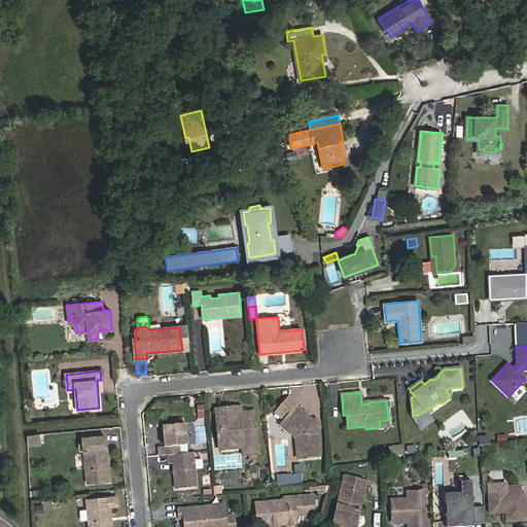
[(320,456),(317,427),(315,428),(314,422),(296,407),(299,405),(289,396),(278,410),(282,414),(279,418),(295,431),(297,458),(320,456)]
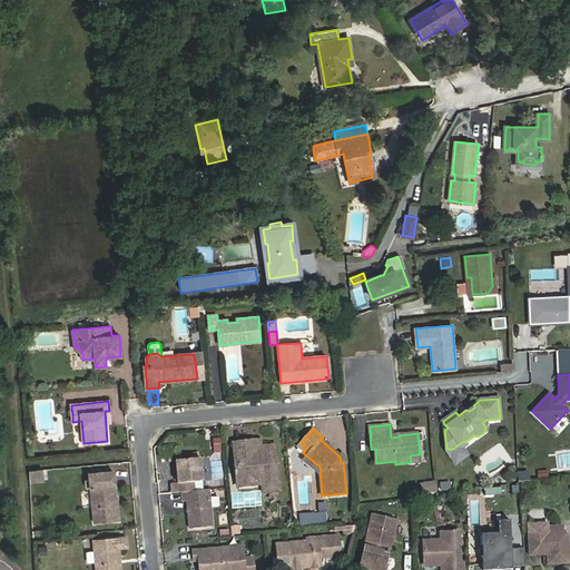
[(446,451),(455,463),(470,453),(464,445),(478,436),(473,435),(467,441),(462,442),(453,449),(446,449),(446,451)]
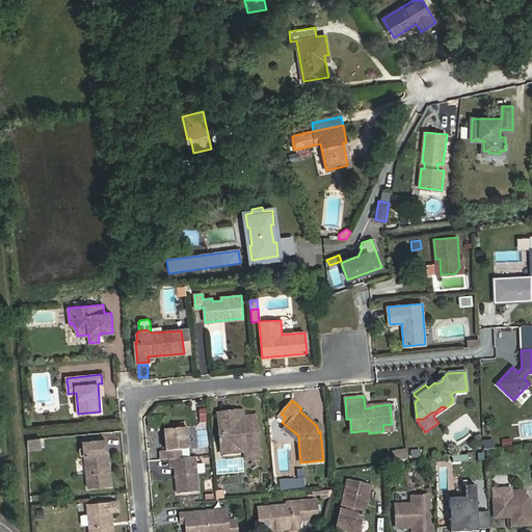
[(229,413),(218,414),(221,446),(244,444),(246,459),(261,457),(258,416),(229,418),(229,413)]
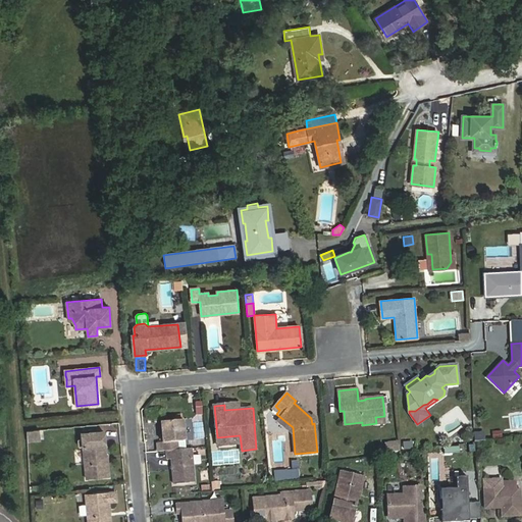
[(162,422),(164,442),(156,444),(157,452),(166,451),(179,450),(178,441),(186,440),(184,420),(162,422)]
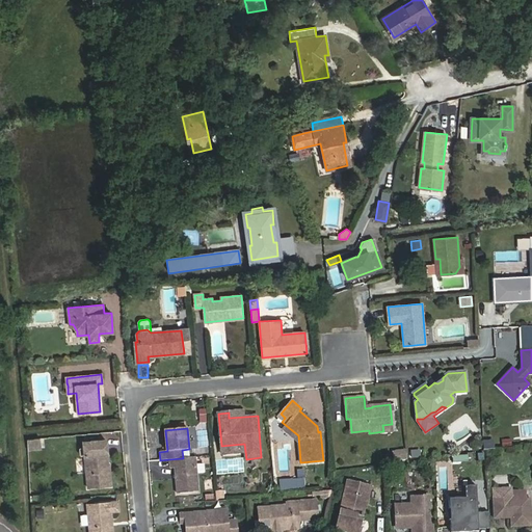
[(41,439),(27,440),(28,450),(42,448),(41,439)]
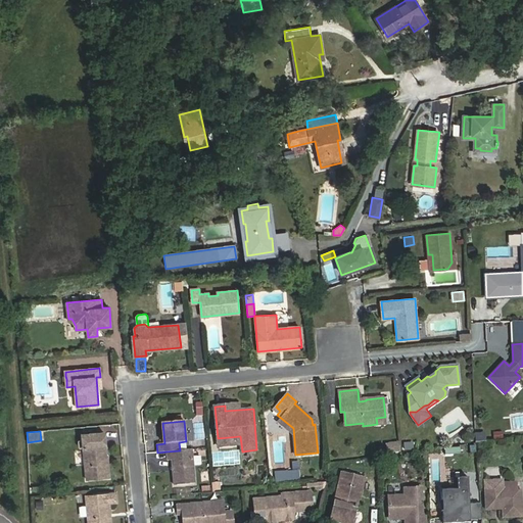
[(83,434),(87,480),(109,478),(107,461),(105,459),(105,456),(105,453),(104,432),(83,434)]
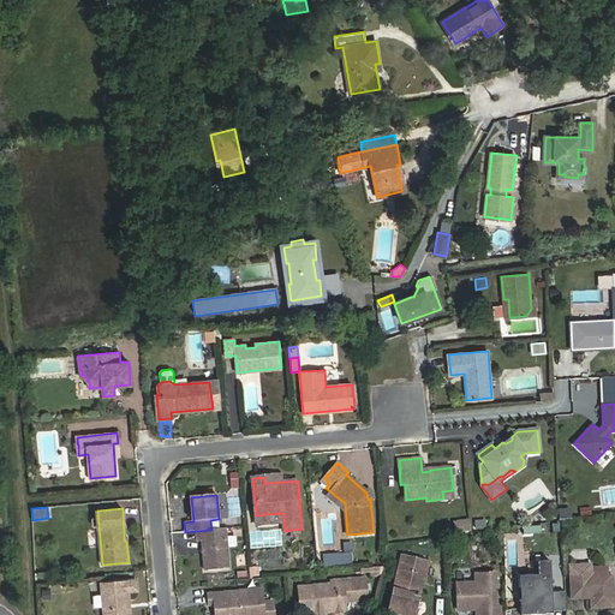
[(454,521),(458,533),(472,530),(470,519),(454,521)]
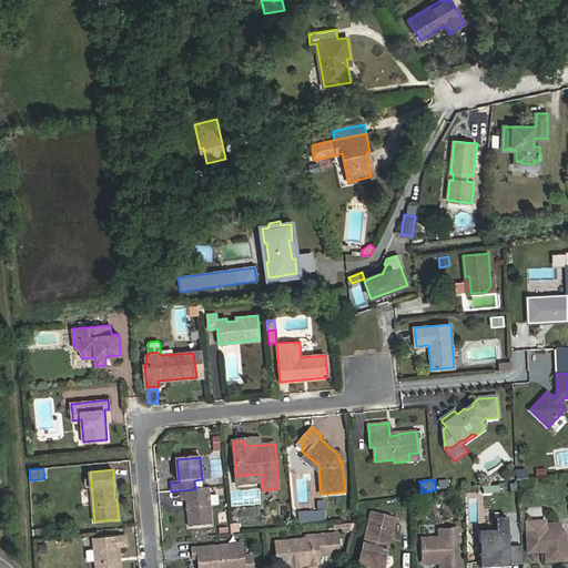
[(181,490),(182,499),(186,498),(190,527),(213,525),(209,488),(195,489),(181,490)]
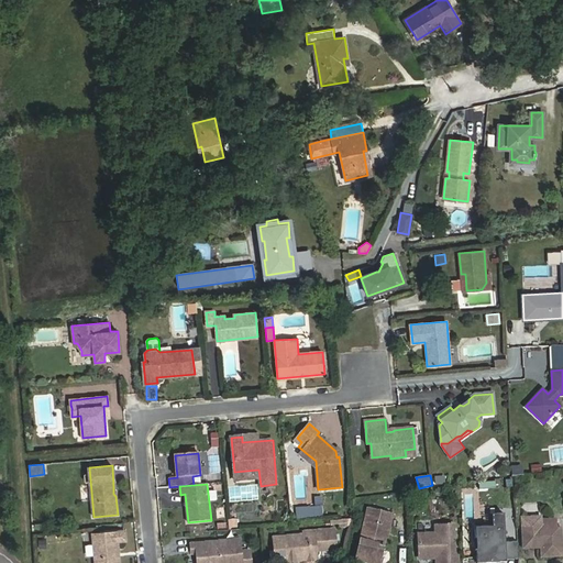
[(367,508),(355,560),(366,562),(379,562),(387,532),(389,532),(393,515),(367,508)]
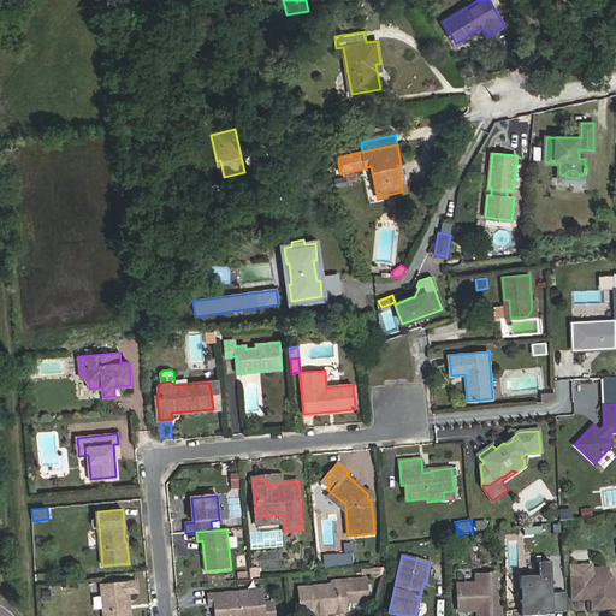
[(538,576),(520,578),(521,588),(522,588),(522,600),(521,600),(522,615),(534,615),(554,615),(554,612),(567,611),(566,592),(552,593),(551,562),(538,563),(538,576)]
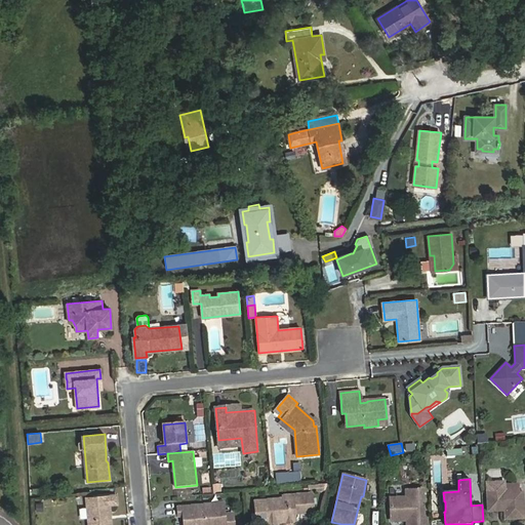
[(523,492),(519,492),(519,484),(503,484),(503,481),(486,482),(488,511),(498,511),(500,508),(503,508),(505,510),(505,520),(524,519),(523,492)]
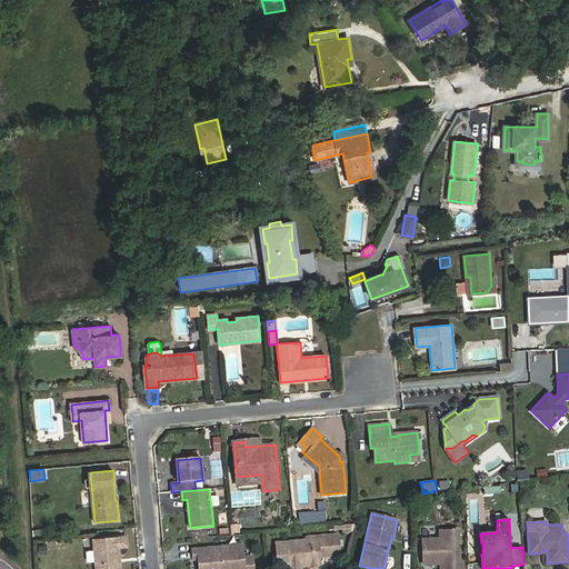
[(230,525),(231,533),(241,532),(239,523),(230,525)]
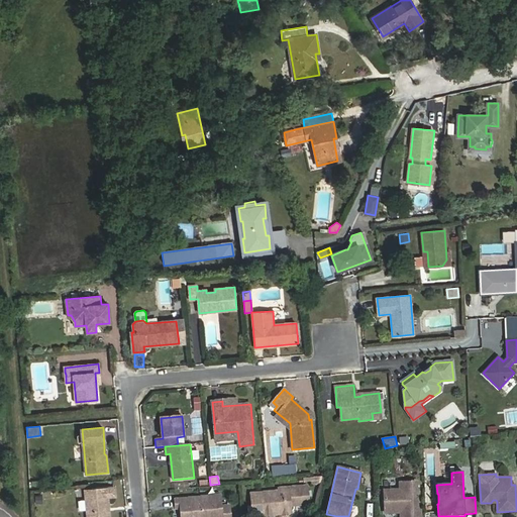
[(385,490),(385,513),(401,512),(400,516),(419,516),(419,511),(417,511),(417,501),(414,501),(414,493),(416,493),(416,482),(400,483),(400,490),(385,490)]
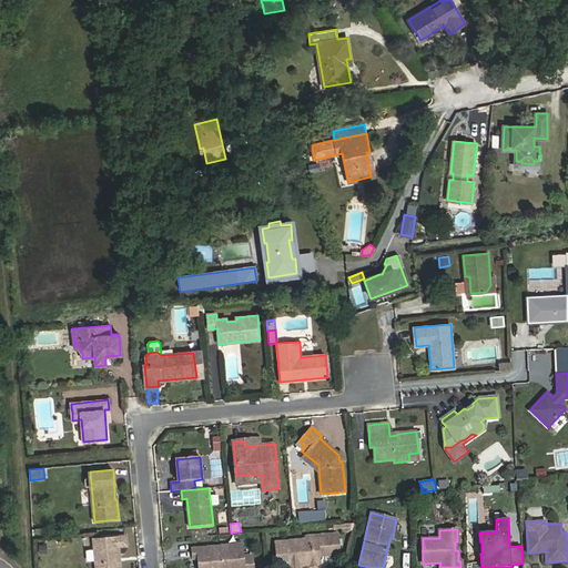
[(275,543),(279,567),(288,566),(295,564),(302,565),(310,565),(310,567),(317,566),(317,564),(325,563),(324,555),(324,548),(340,546),(338,534),(323,535),(323,538),(275,543)]
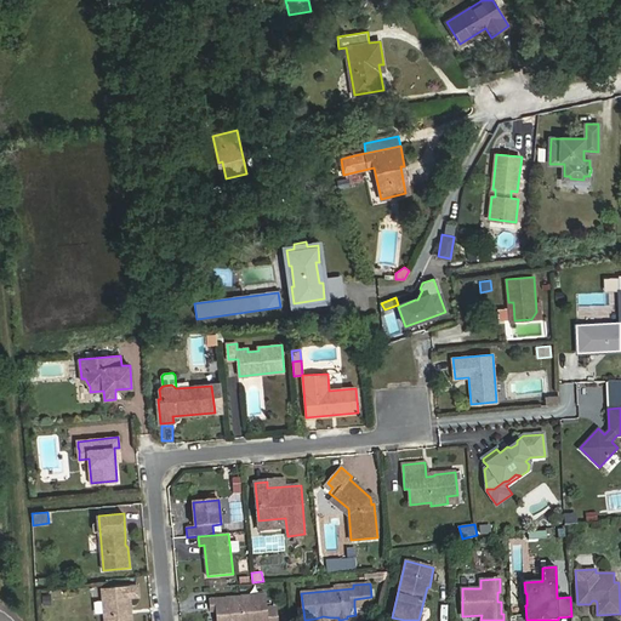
[(106,620),(131,620),(130,597),(138,596),(137,585),(102,588),(106,620)]
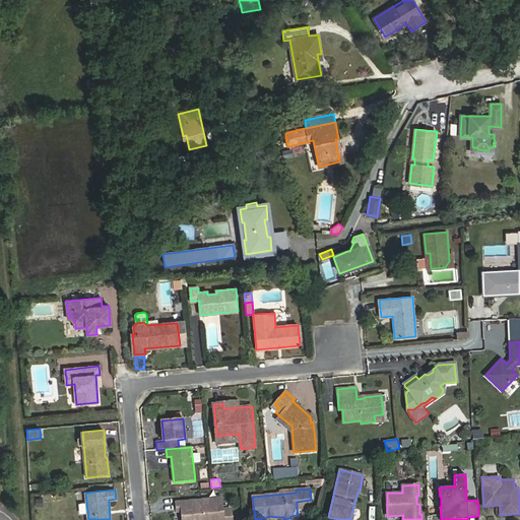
[(177,513),(182,512),(182,519),(232,519),(232,509),(222,510),(221,498),(176,503),(177,513)]
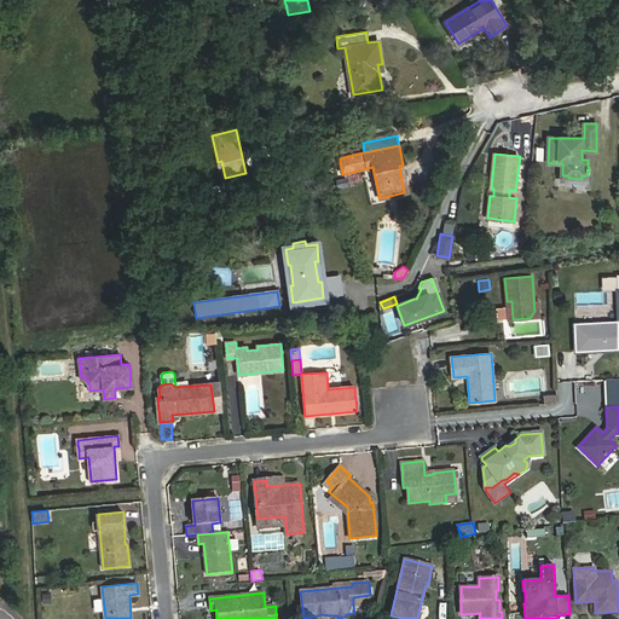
[(353,597),(353,605),(371,603),(370,595),(353,597)]
